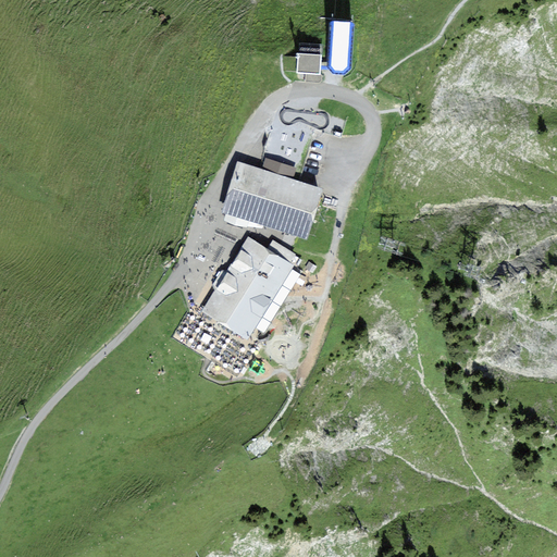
[(353,22),(332,21),(330,69),(349,70),(353,22)]
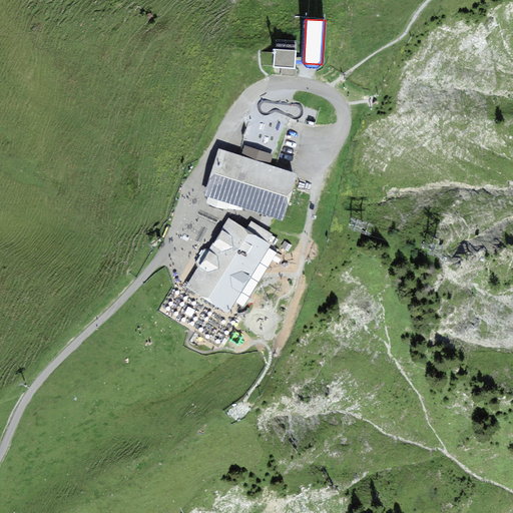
[(297,49),(278,48),(277,66),(296,68),(297,49)]
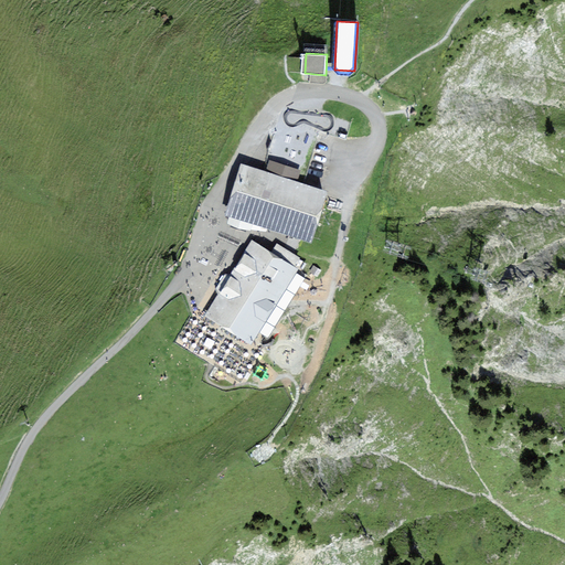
[(309,243),(324,191),(247,168),(238,196),(233,214),(231,220),(309,243)]
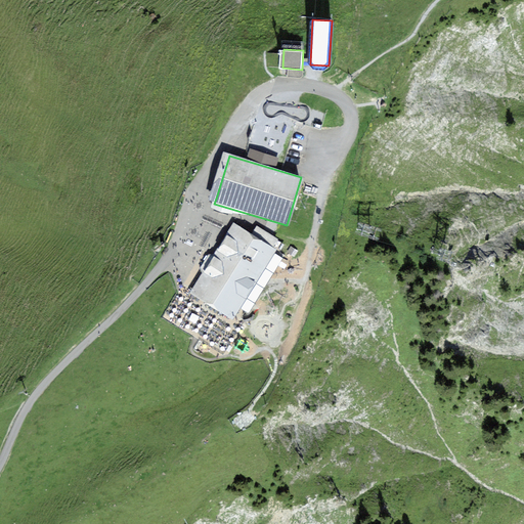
[(254,223),(251,230),(262,234),(265,227),(254,223)]
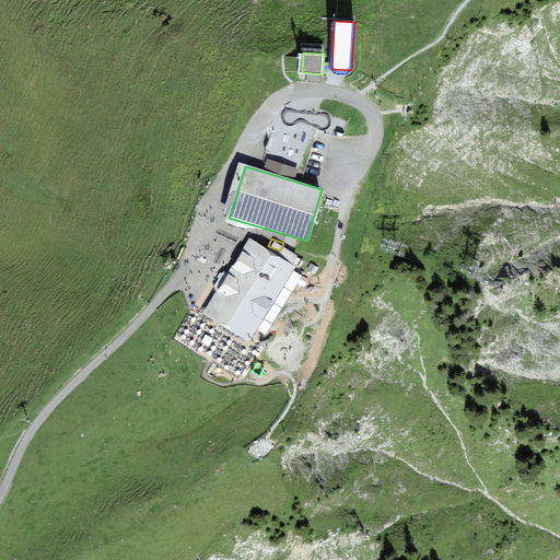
[(291,269),(247,243),(225,280),(200,322),(210,328),(244,349),(261,319),(291,269)]
